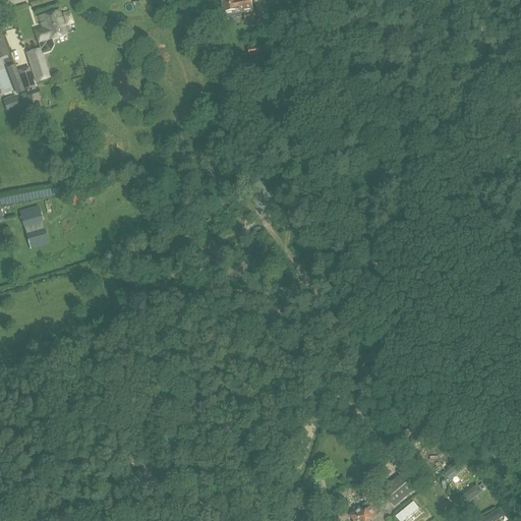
[(218,0),(220,4),(222,3),(224,12),(225,17),(244,14),(245,19),(255,17),(252,0),(218,0)]
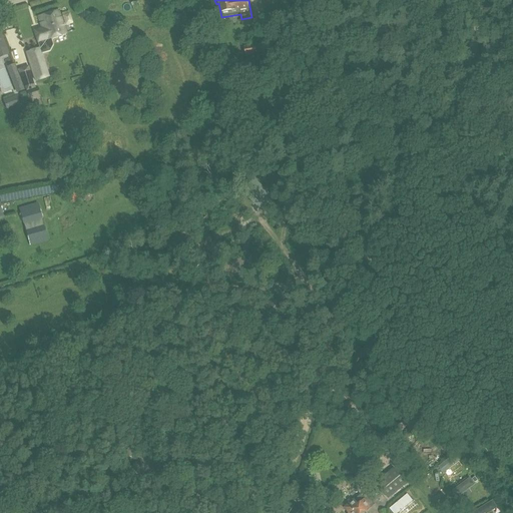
[(26,52),(35,81),(48,77),(41,53),(50,51),(53,45),(51,38),(66,34),(59,10),(38,17),(41,28),(34,30),(40,48),(26,52)]
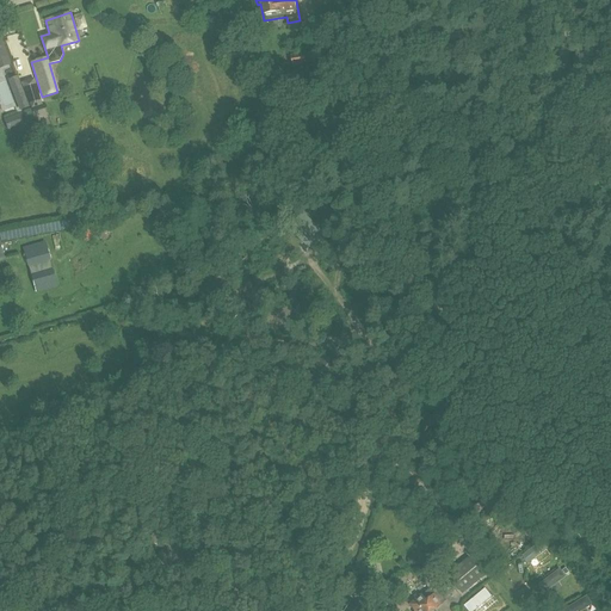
[(0,38),(0,68),(12,65),(1,38),(0,38)]
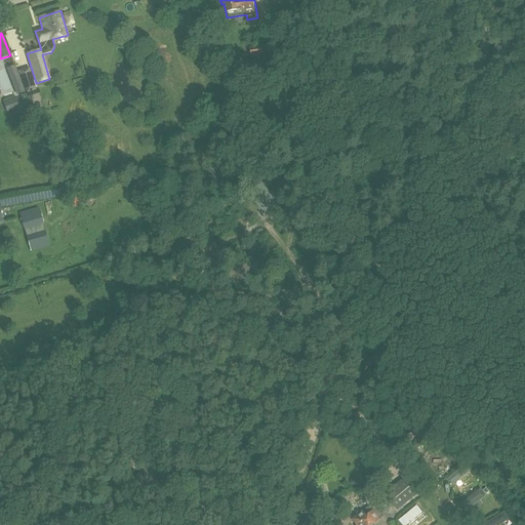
[(250,47),(251,56),(263,54),(260,45),(250,47)]
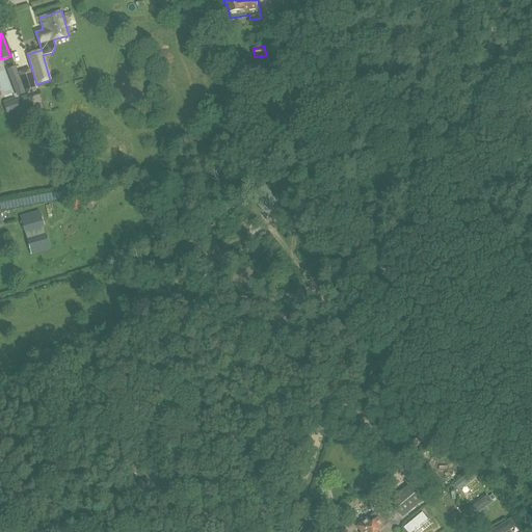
[(37,92),(33,81),(22,84),(27,96),(37,92)]
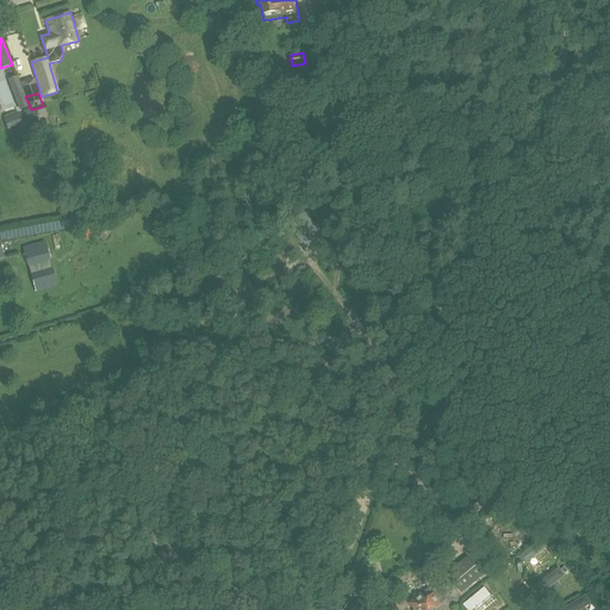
[(26,99),(17,103),(19,111),(29,107),(26,99)]
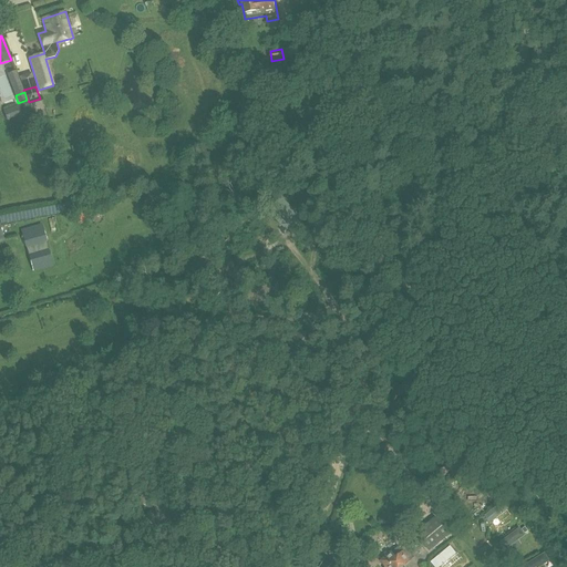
[(29,105),(22,107),(26,114),(31,111),(29,105)]
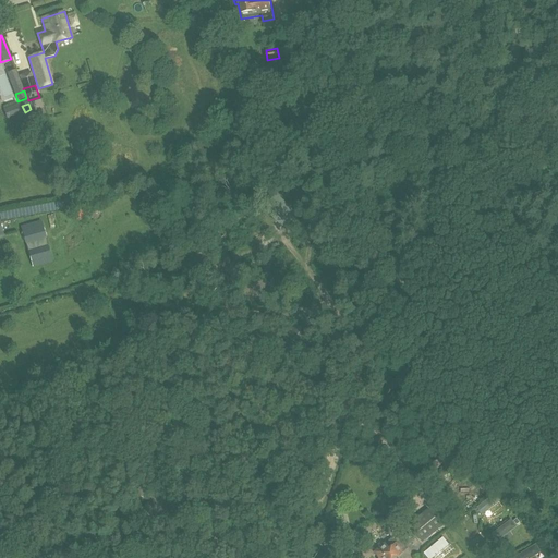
[(28,126),(34,124),(31,116),(25,119),(28,126)]
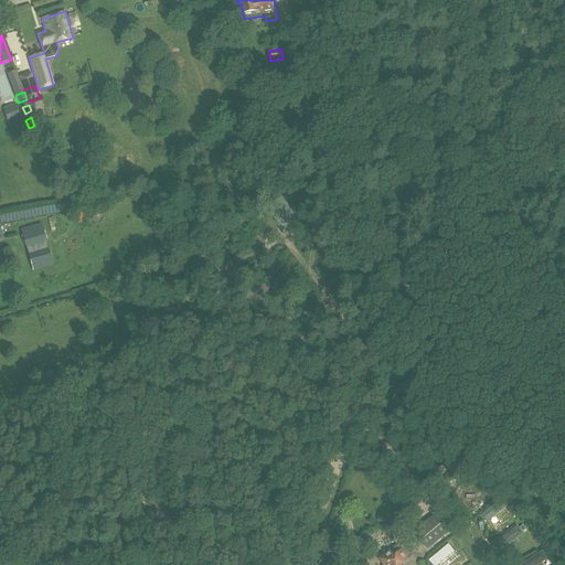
[(304,134),(309,144),(311,142),(320,138),(316,128),(307,131),(304,134)]
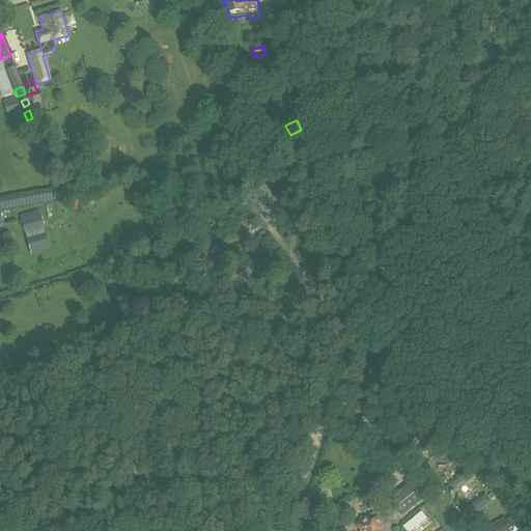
[(84,208),(80,217),(86,220),(90,212),(84,208)]
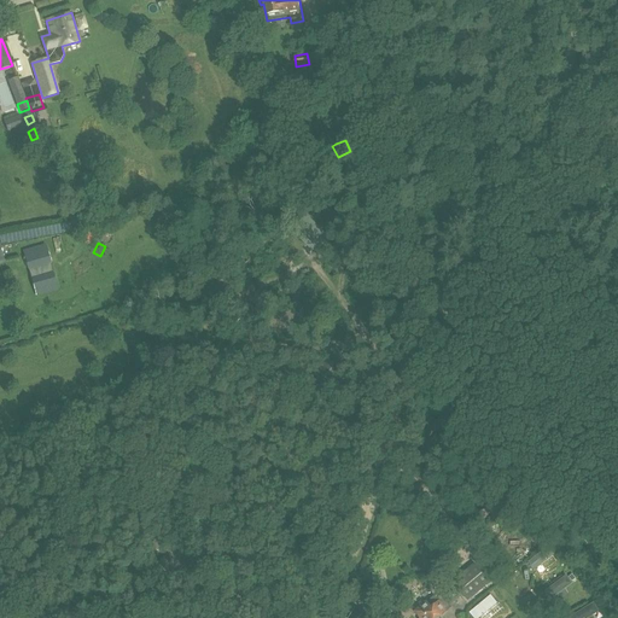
[(23,251),(35,296),(59,289),(46,244),(23,251)]
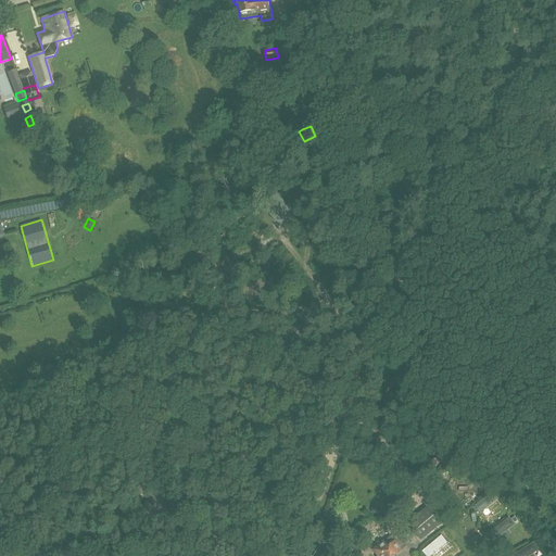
[(381,390),(394,395),(401,382),(388,376),(381,390)]
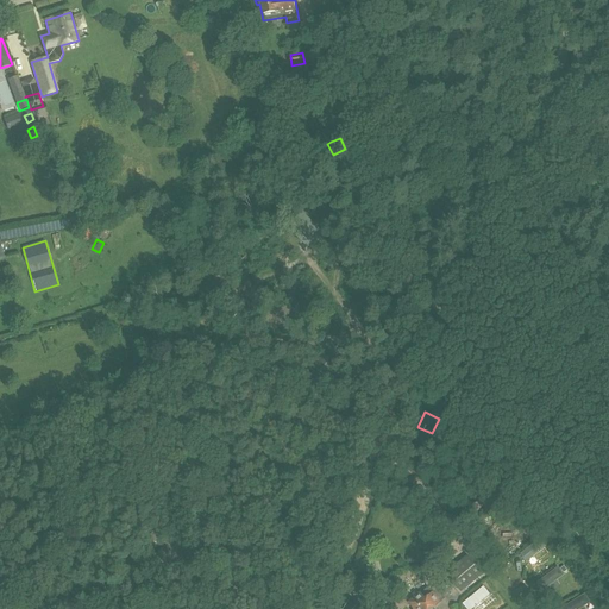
[(447,466),(456,469),(457,466),(462,469),(466,456),(452,451),(447,466)]
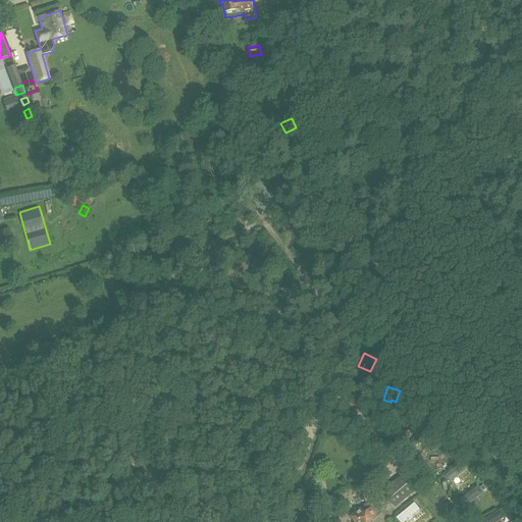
[(409,407),(412,413),(418,410),(415,404),(409,407)]
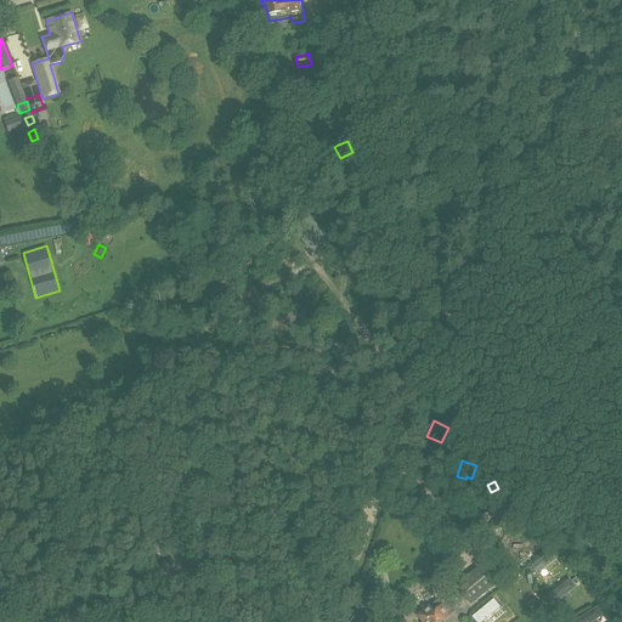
[(160,555),(167,541),(157,537),(152,552),(160,555)]
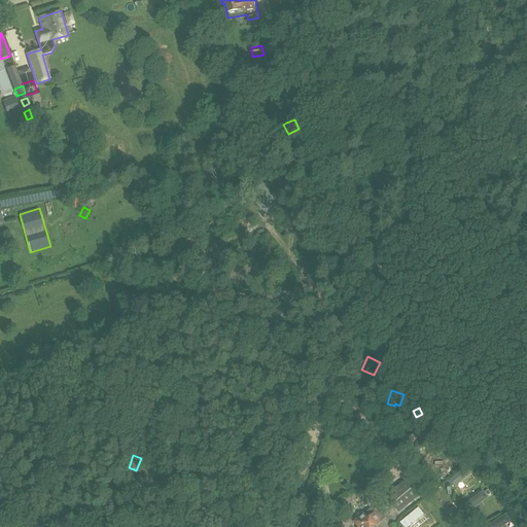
[(467,466),(451,480),(456,486),(472,472),(467,466)]
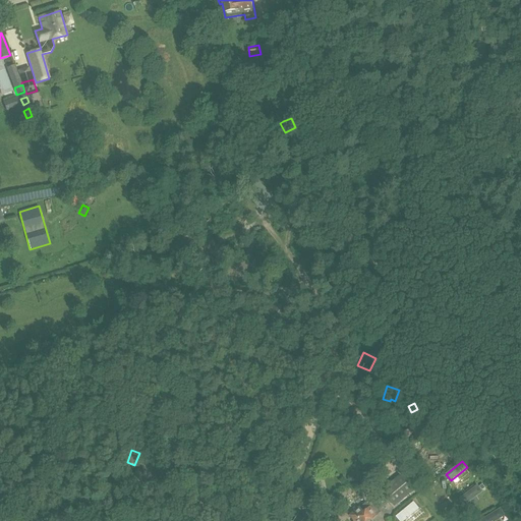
[(348,476),(347,480),(350,482),(353,482),(356,480),(356,477),(354,474),(350,474),(348,476)]
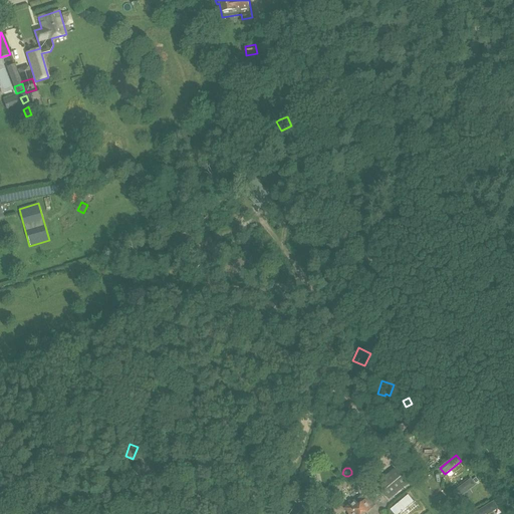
[(376,484),(389,499),(393,496),(408,484),(395,469),(376,484)]
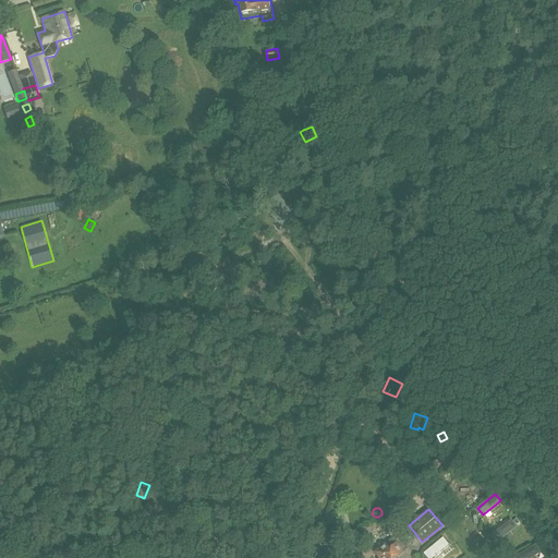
[(511,520),(492,534),(497,542),(517,528),(511,520)]
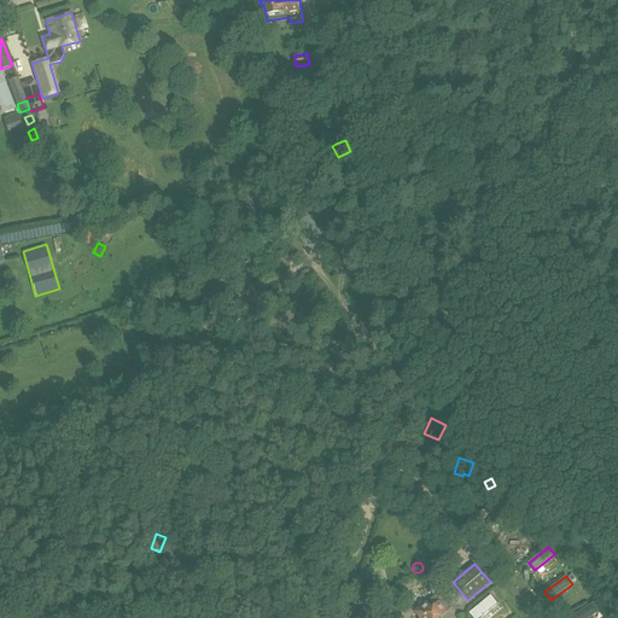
[(444,598),(450,606),(460,599),(453,590),(444,598)]
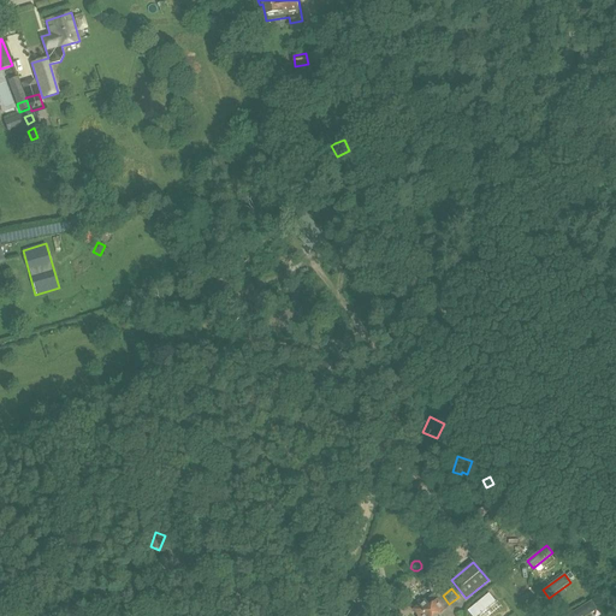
[(440,615),(439,614),(445,608),(433,593),(415,609),(420,615),(419,615),(440,615)]
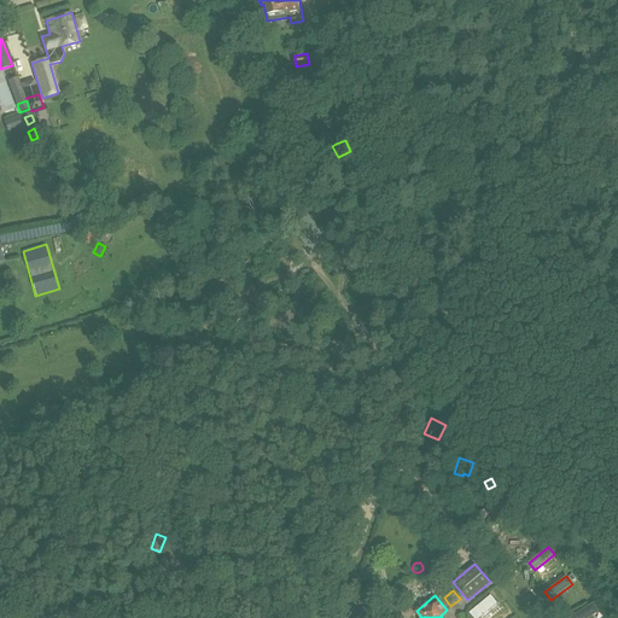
[(490,596),(470,613),(473,617),(478,617),(497,604),(490,596)]
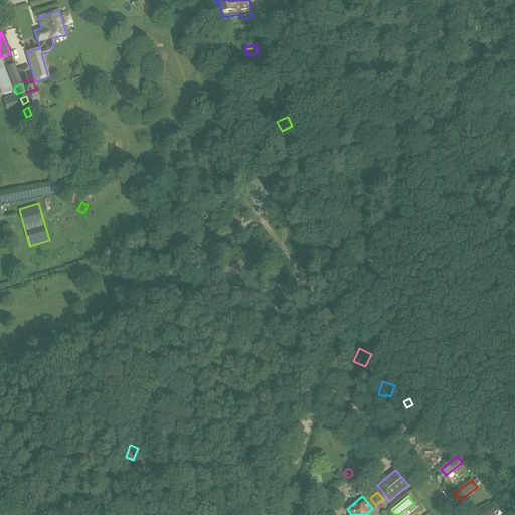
[(495,502),(475,514),(490,514),(499,509),(495,502)]
